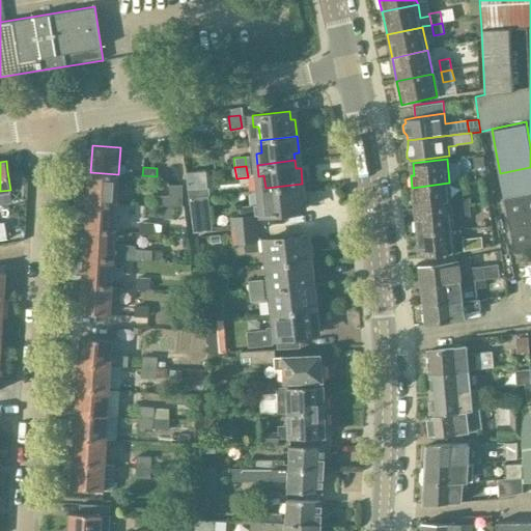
[(504,196),(514,251),(530,248),(530,167),(500,173),(504,196)]
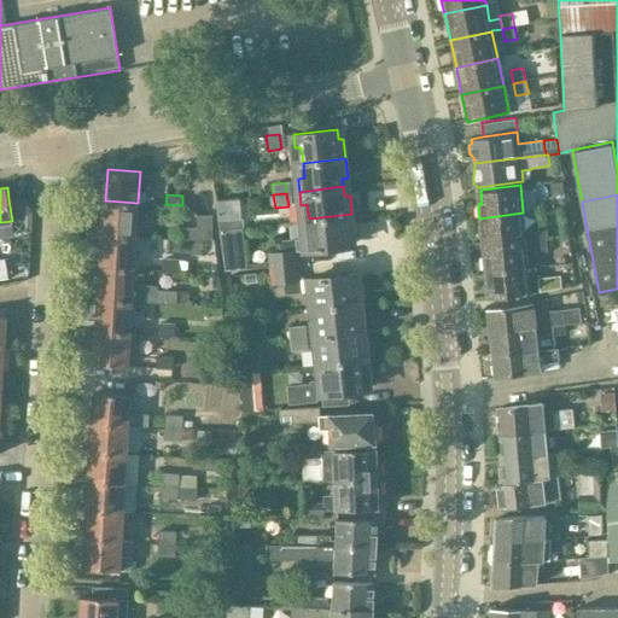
[(105,200),(104,233),(135,235),(138,203),(105,200)]
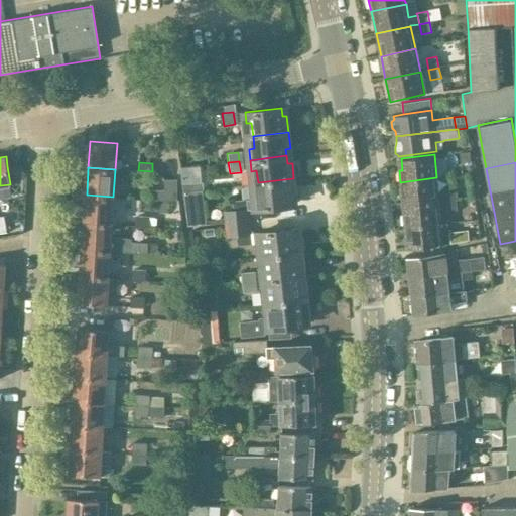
[(137,182),(151,183),(152,171),(138,170),(137,182)]
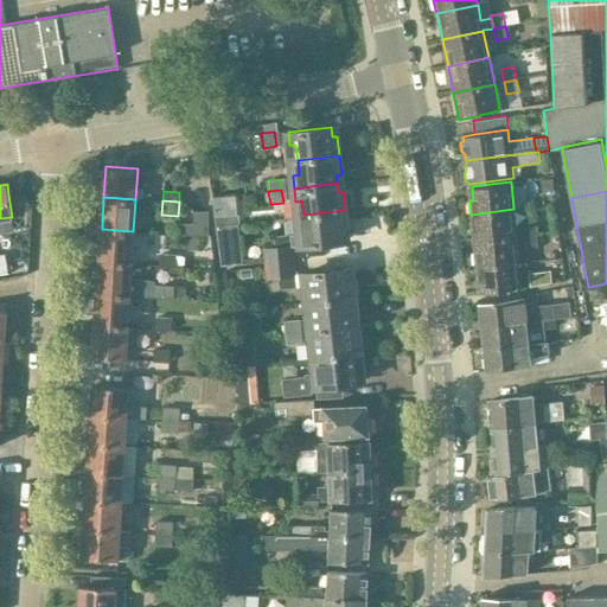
[(477,241),(517,236),(513,209),(471,215),(473,230),(475,230),(477,241)]
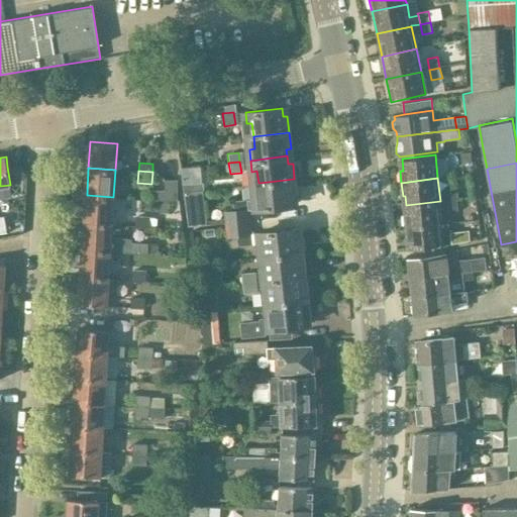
[(292,197),(296,196),(294,179),(259,183),(260,196),(254,197),(256,209),(292,205),(292,197)]
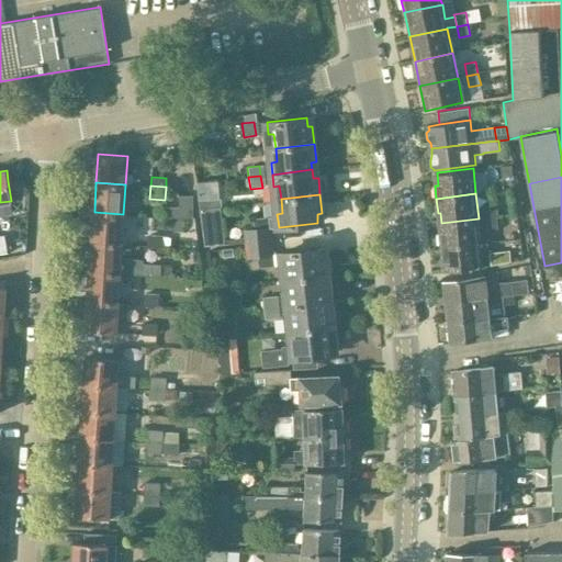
[(165,208),(164,218),(182,218),(193,218),(193,197),(179,197),(179,208),(165,208)]
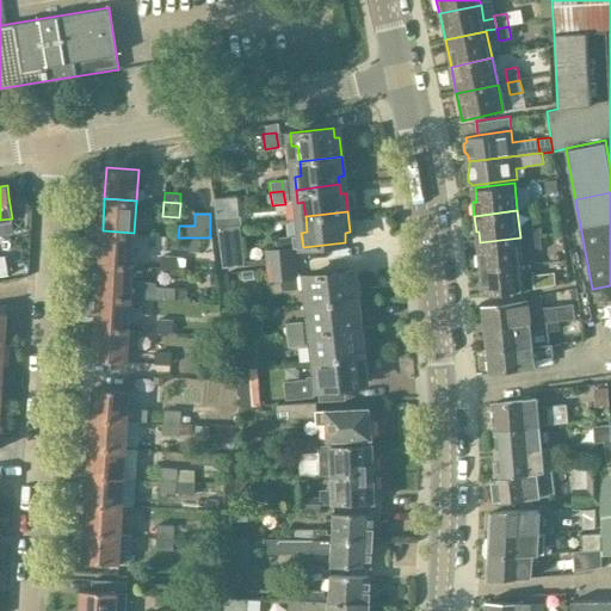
[(250,263),(244,222),(220,226),(226,266),(250,263)]
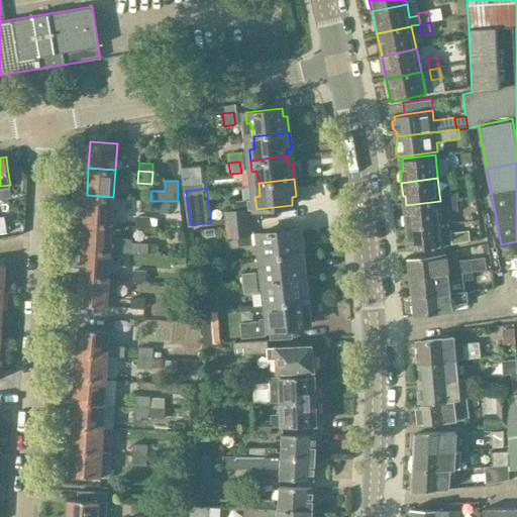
[(455,188),(445,190),(446,200),(456,199),(455,188)]
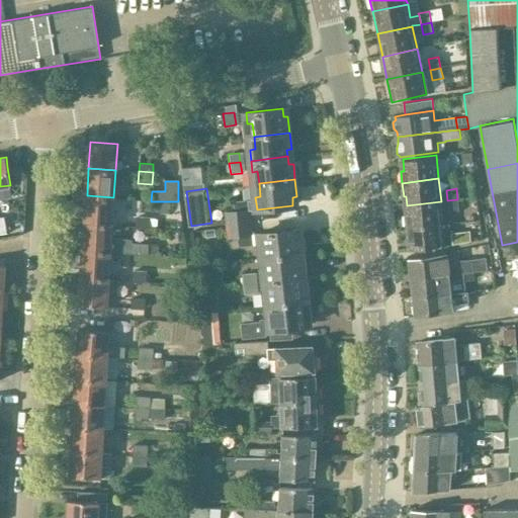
[(87,195),(85,222),(112,224),(113,197),(87,195)]
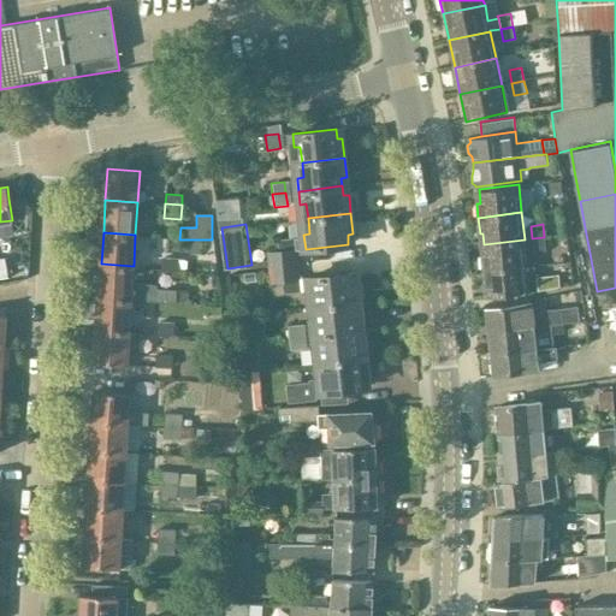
[(546,252),(544,237),(532,238),(534,253),(546,252)]
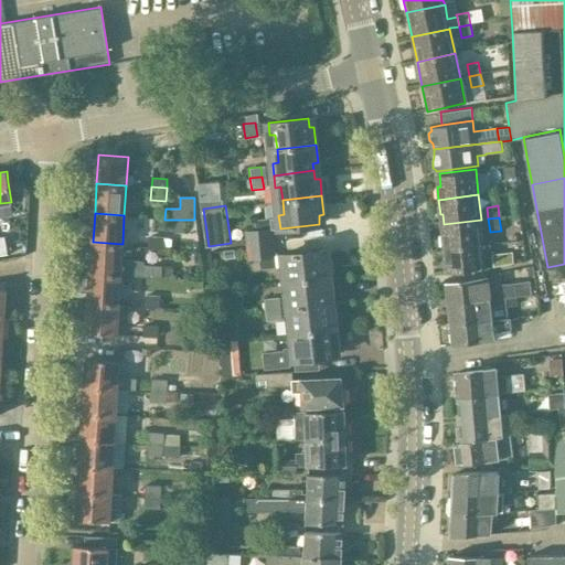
[(255,231),(245,232),(246,246),(274,244),(272,219),(255,221),(255,231)]
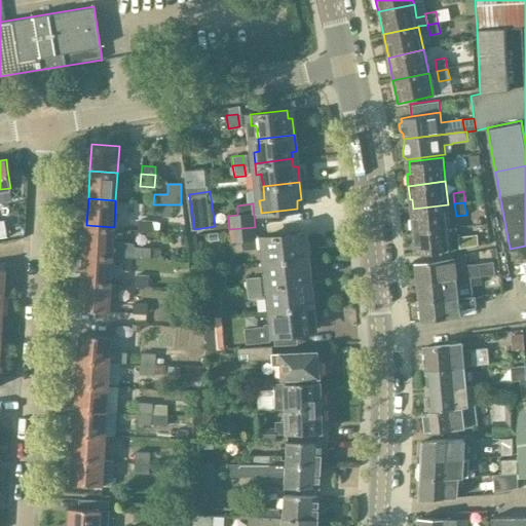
[(412,231),(450,227),(448,204),(413,209),(414,219),(411,219),(412,231)]
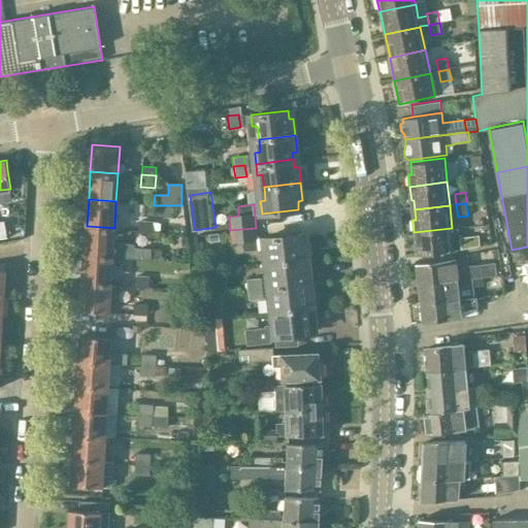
[(138,232),(152,233),(153,222),(139,221),(138,232)]
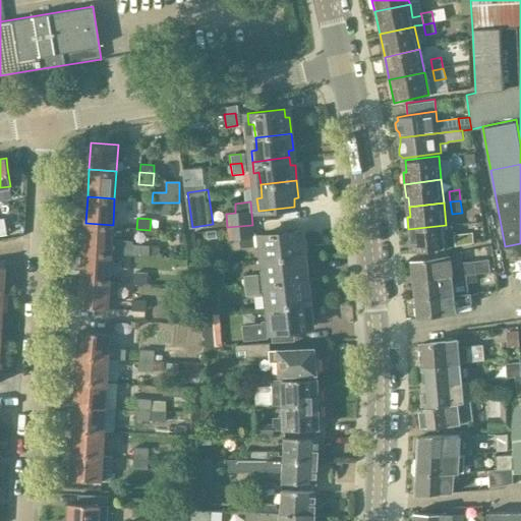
[(111,254),(131,255),(132,244),(132,241),(112,240),(113,225),(85,223),(84,250),(111,252),(111,254)]
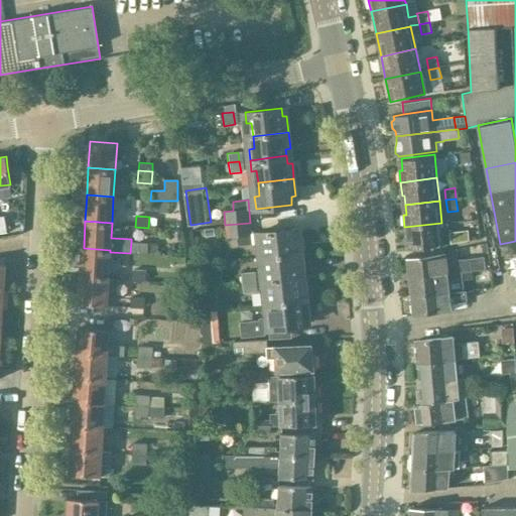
[(238,246),(252,245),(250,223),(225,225),(227,239),(237,238),(238,246)]
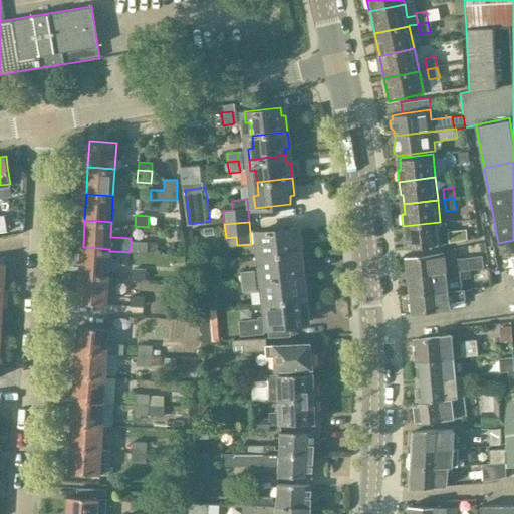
[(408,249),(442,244),(440,222),(403,226),(404,239),(407,238),(408,249)]
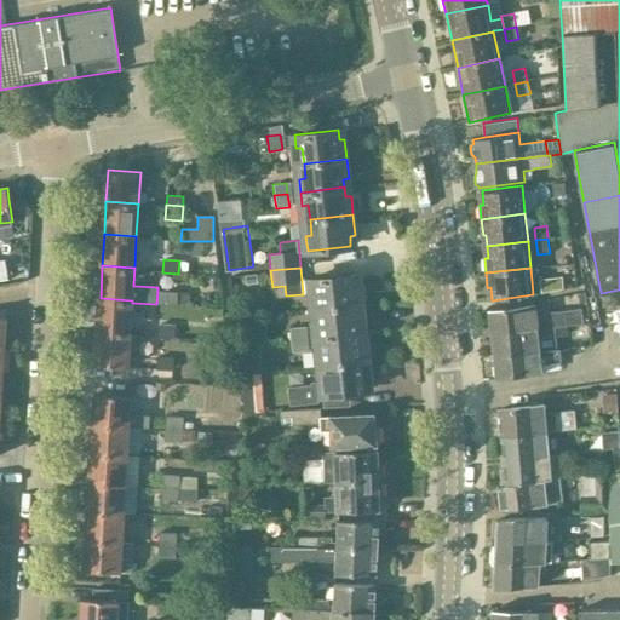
[(317,293),(319,308),(362,303),(360,283),(355,285),(354,274),(310,280),(311,293),(317,293)]
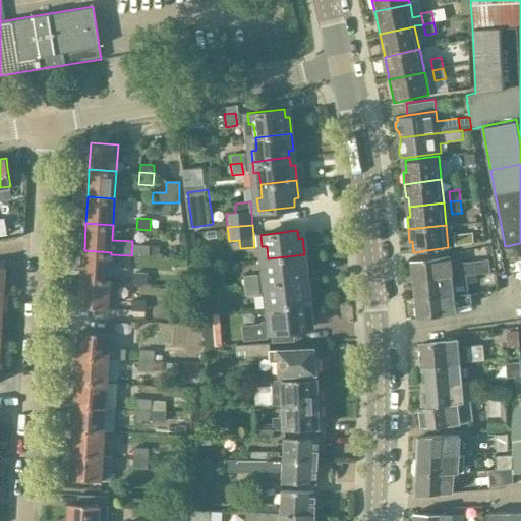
[(463,233),(453,234),(454,236),(455,246),(465,244),(463,233)]
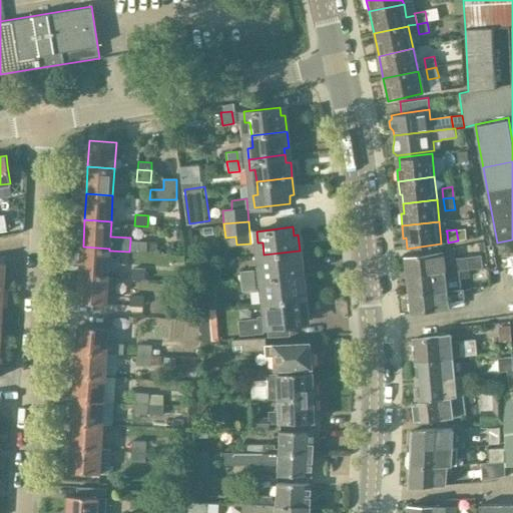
[(129,251),(146,252),(146,251),(147,242),(147,241),(130,240),(129,251)]
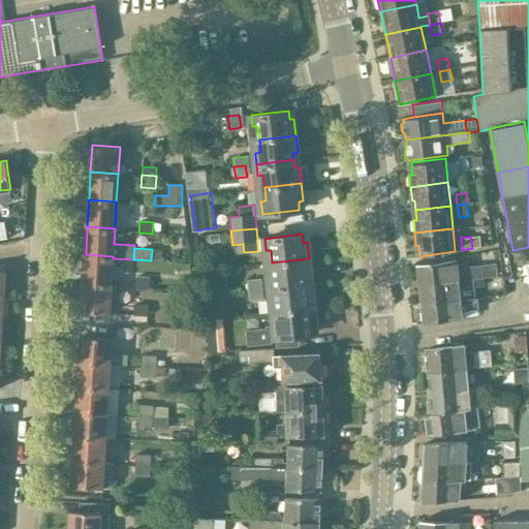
[(84,282),(112,283),(113,258),(113,256),(86,254),(84,282)]
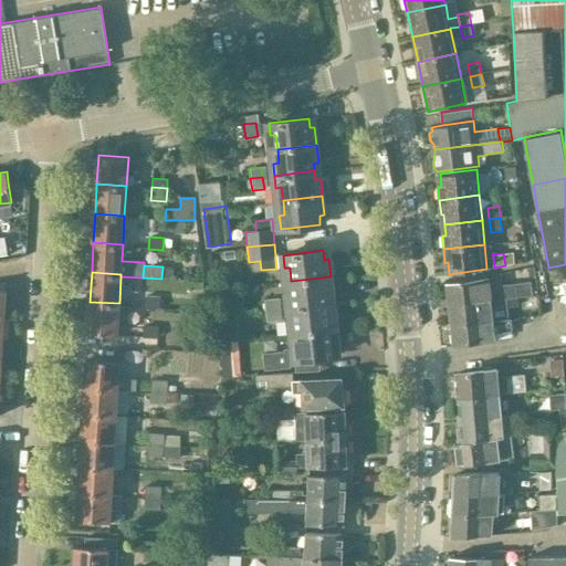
[(293,295),(287,296),(289,308),(328,304),(327,296),(333,295),(331,276),(291,281),(293,295)]
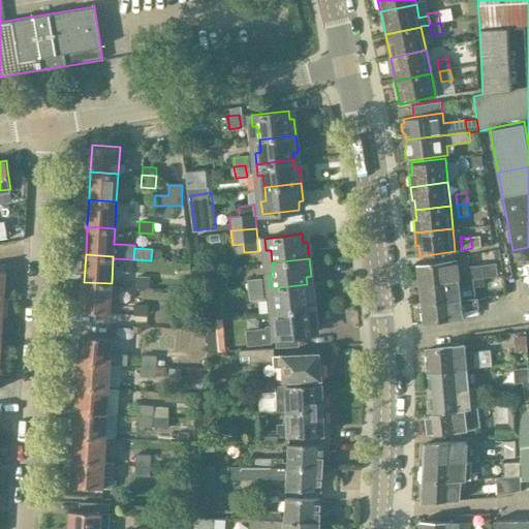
[(465,279),(465,278),(464,270),(458,271),(456,259),(417,263),(419,283),(465,279)]
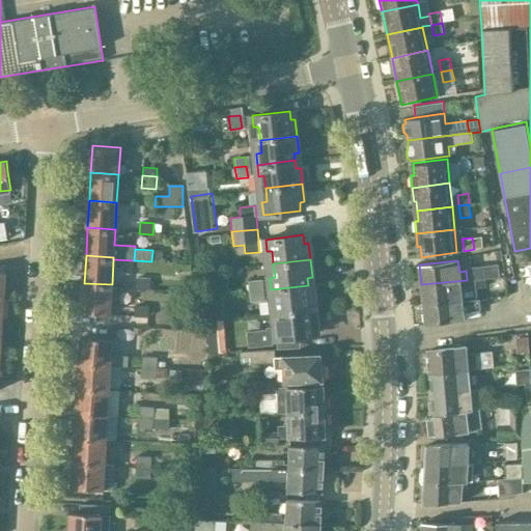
[(485,278),(499,277),(499,275),(498,264),(466,268),(466,271),(467,279),(467,280),(485,278)]
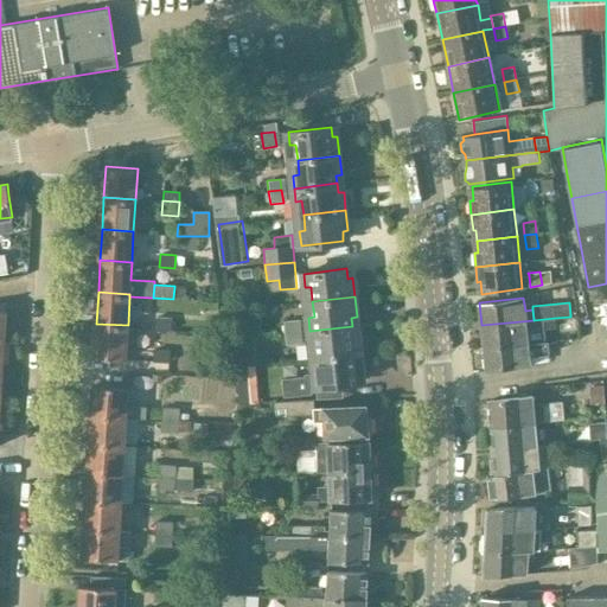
[(155,330),(172,332),(172,318),(155,317),(155,330)]
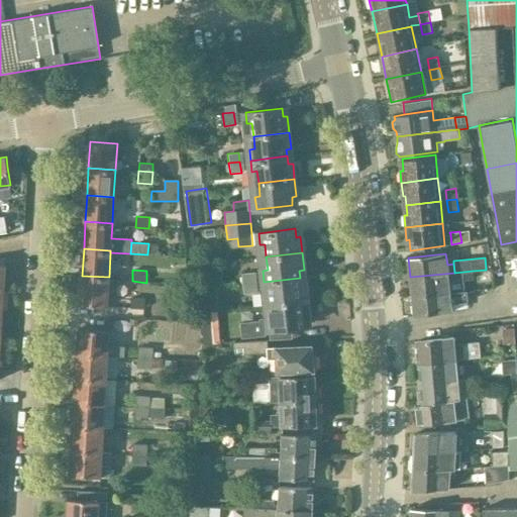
[(454,273),(410,277),(413,297),(463,292),(462,281),(474,280),(473,271),(454,273)]
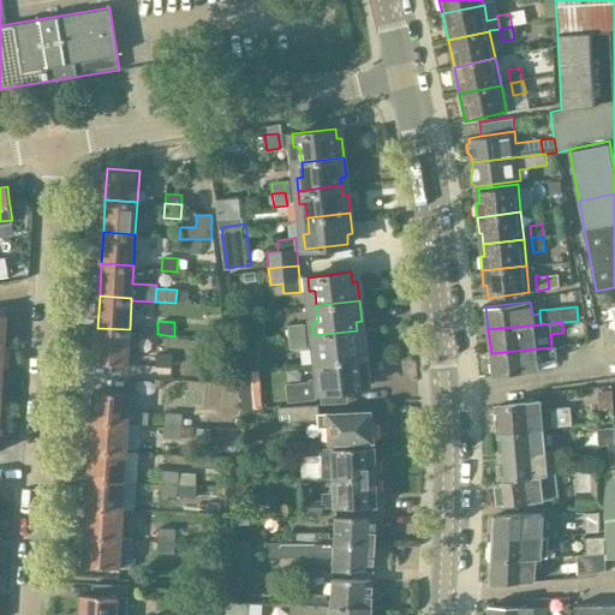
[(288,326),(290,338),(303,336),(302,324),(288,326)]
